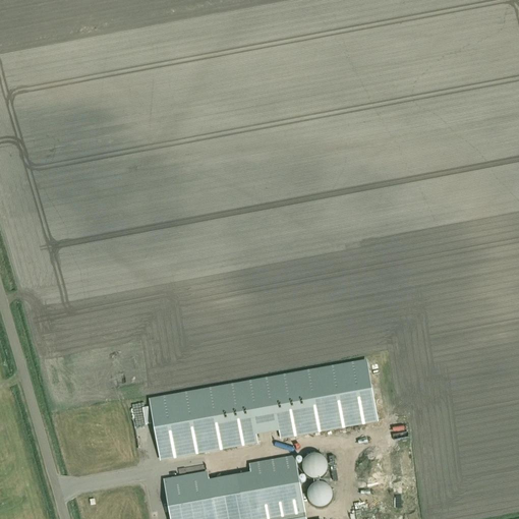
[(365,358),(268,377),(278,430),(279,439),(377,421),(365,358)]
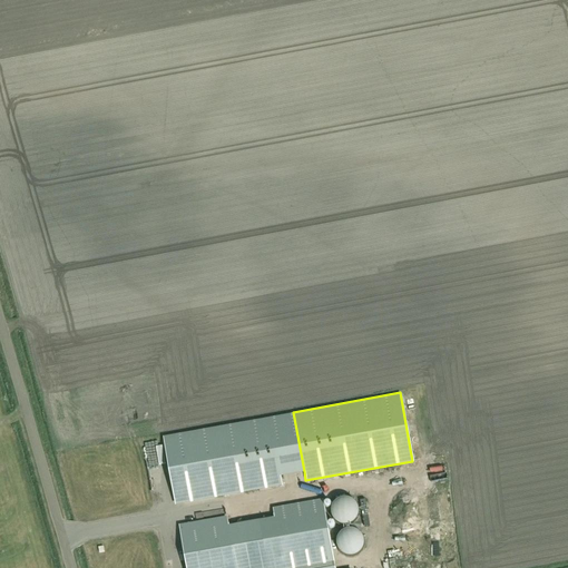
[(293,412),(268,415),(278,476),(304,471),(293,412)]
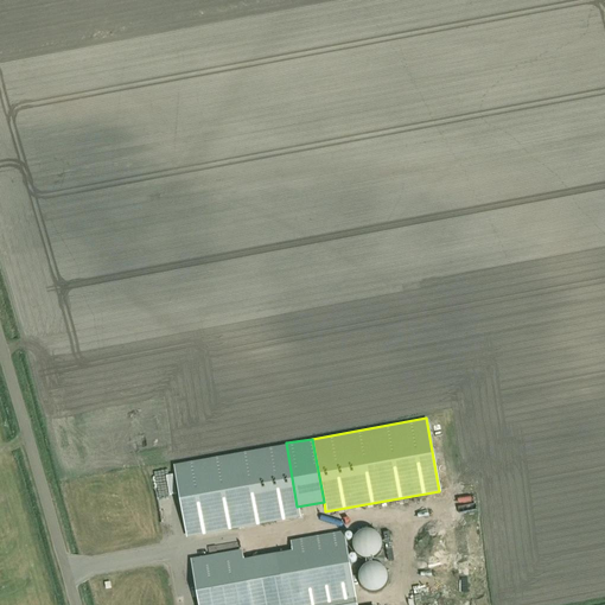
[(297,507),(286,443),(172,464),(185,536),(299,516),(297,507)]
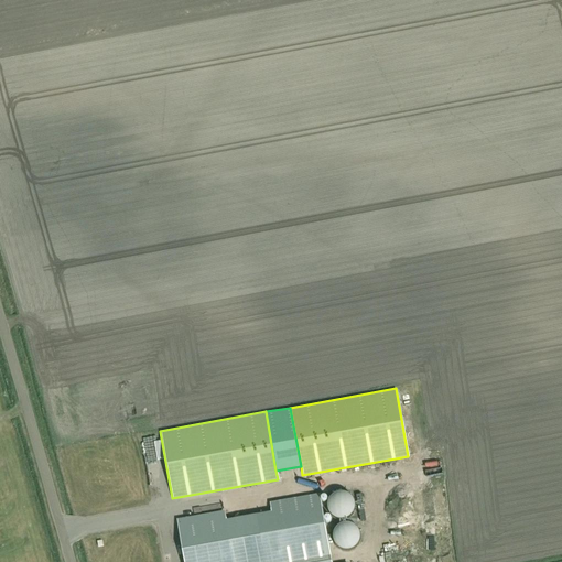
[(358,466),(341,468),(342,476),(359,474),(358,466)]
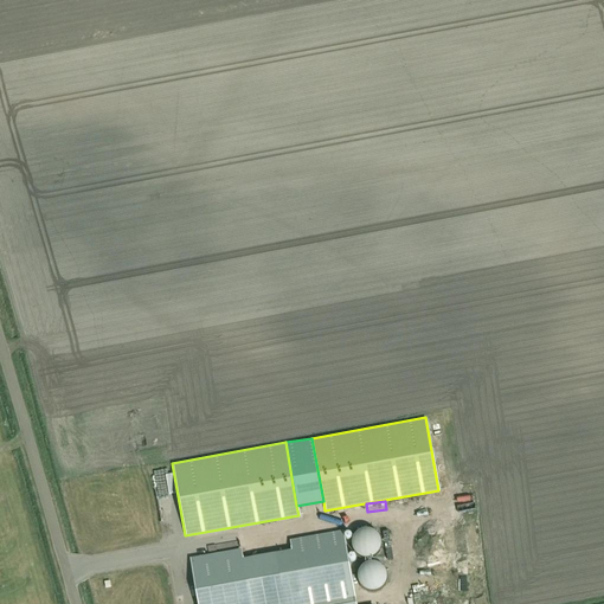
[(353,550),(357,554),(361,557),(367,557),(372,554),(377,551),(379,546),(379,540),(377,535),(373,531),(367,528),(362,529),(357,531),(353,535),(351,540),(351,545),(353,550)]
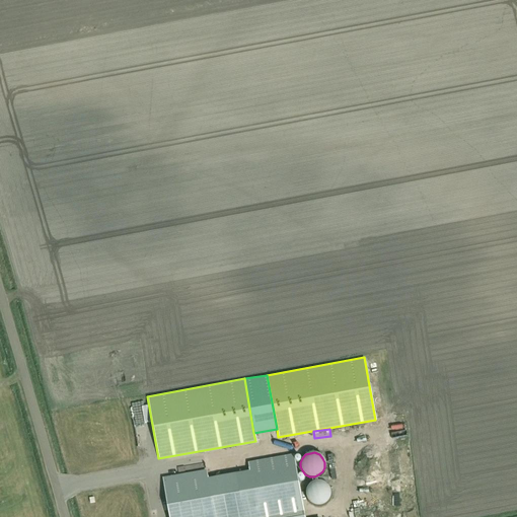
[(292,456),(249,463),(250,469),(259,516),(262,516),(302,510),(292,456)]
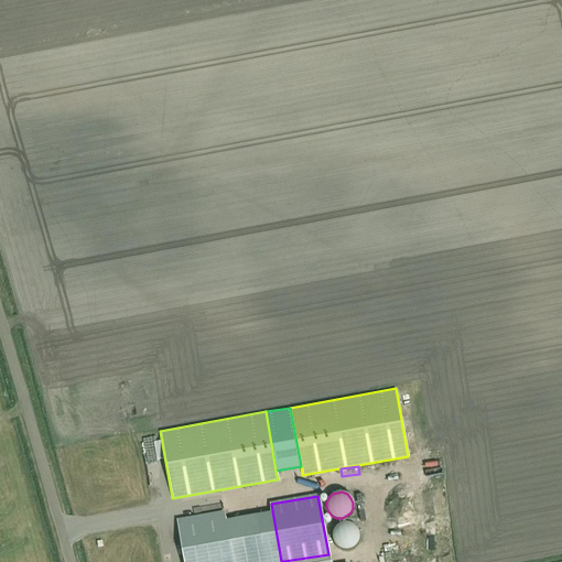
[(281,561),(272,510),(224,519),(231,561),(281,561)]
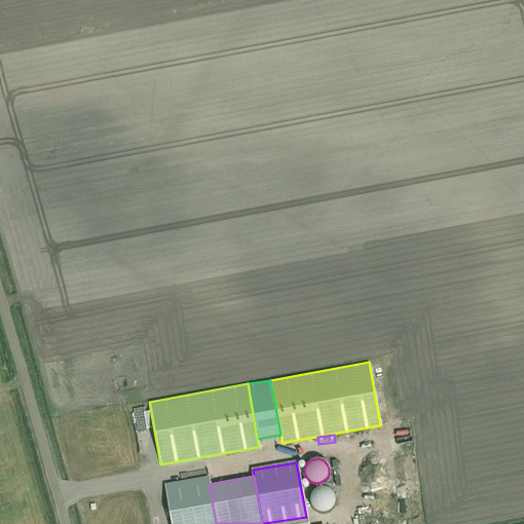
[(208,478),(164,486),(171,523),(216,523),(209,484),(208,478)]
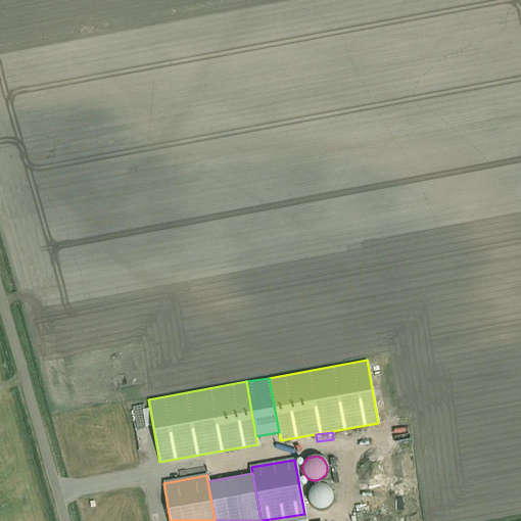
[(315,509),(319,510),(324,510),(327,508),(330,505),(332,501),(332,496),(330,491),(327,487),(322,485),(317,485),(312,487),(309,491),(306,496),(308,502),(310,506),(315,509)]
